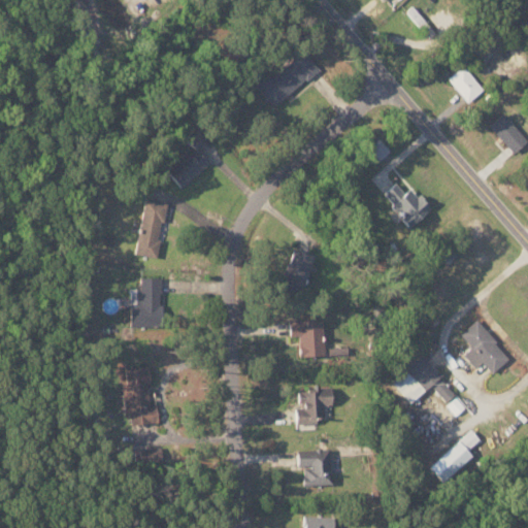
[(256,80),(269,103),(319,72),(306,52),(269,74),(268,73),(256,80)]
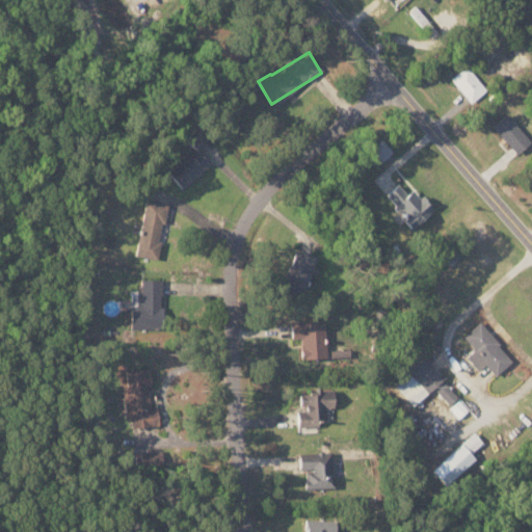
[(451,78),(472,103),(486,89),(467,65),(451,78)]
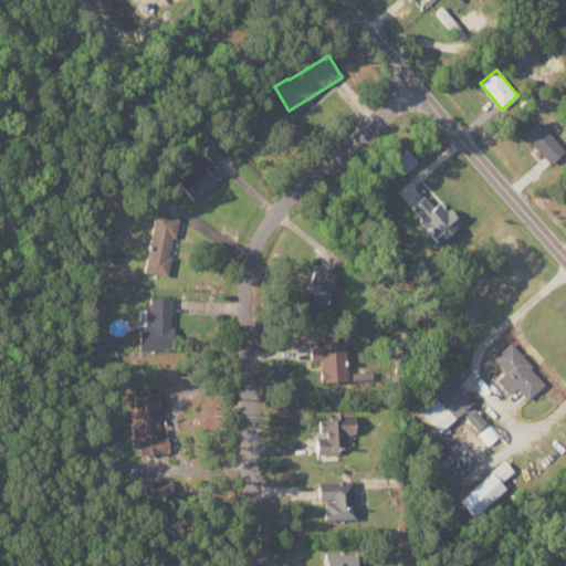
[(524,135),(551,164),(565,149),(538,121),(524,135)]
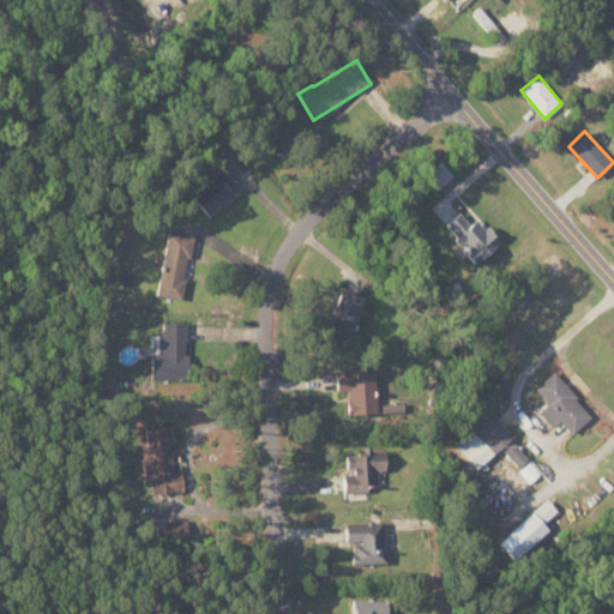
[(239,161),(226,149),(214,161),(227,174),(239,161)]
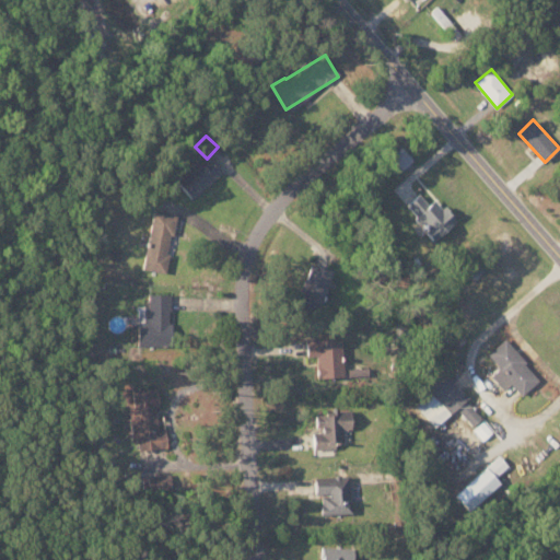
[(389,155),(401,170),(413,160),(401,146),(389,155)]
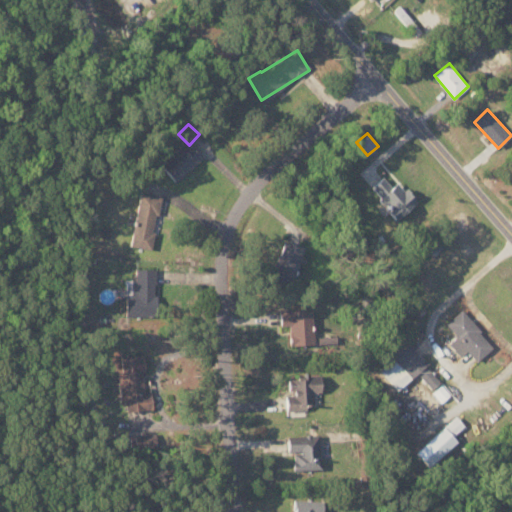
[(189,143),(163,167),(176,182),(202,158),(189,143)]
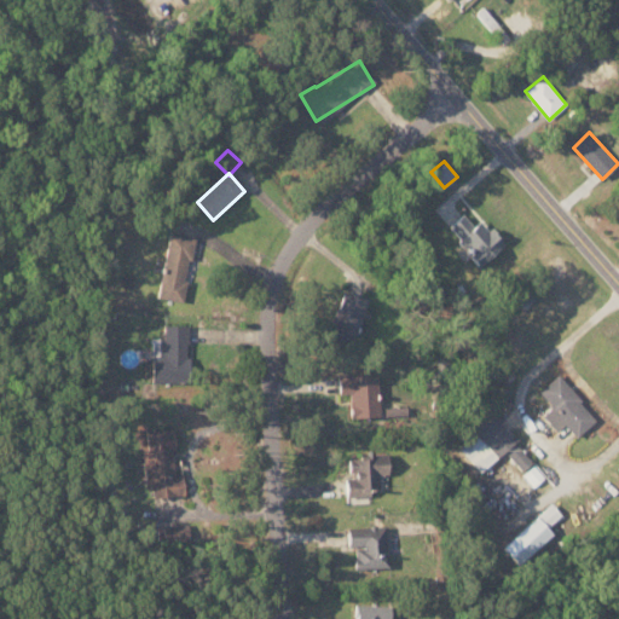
[(446,229),(482,267),(505,246),(481,219),(474,226),(462,213),(446,229)]
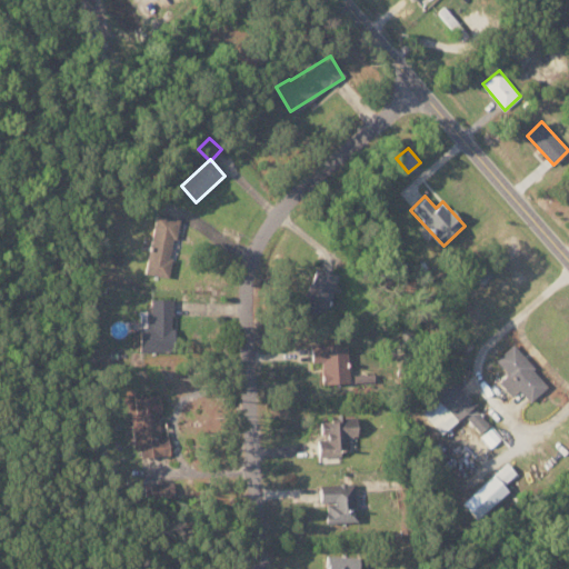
[(146,273),(168,277),(177,219),(155,215),(146,273)]
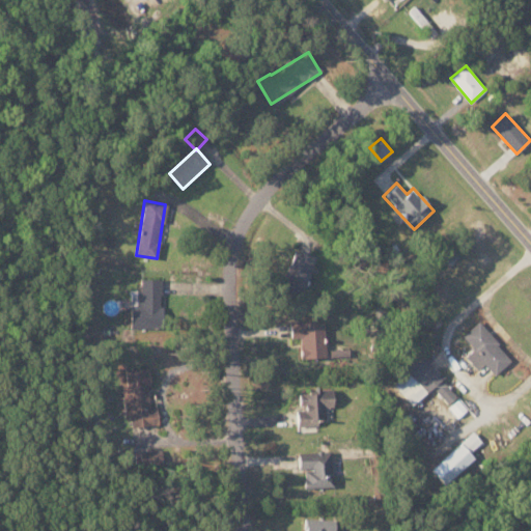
[(313,255),(291,249),(280,290),(301,297),(313,255)]
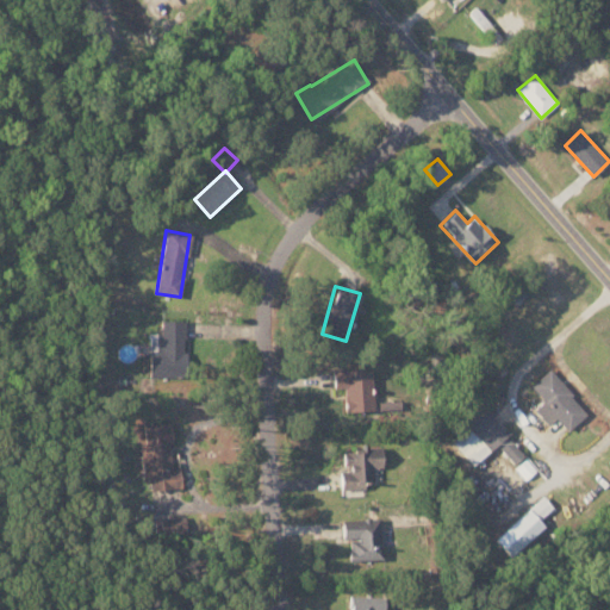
[(185,319),(161,319),(161,352),(151,352),(151,374),(185,374),(185,319)]
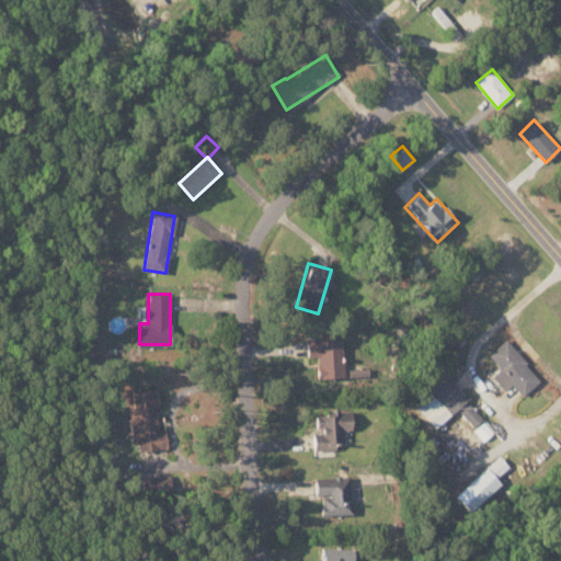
[(317,356),(317,378),(343,378),(342,340),(307,341),(307,357),(317,356)]
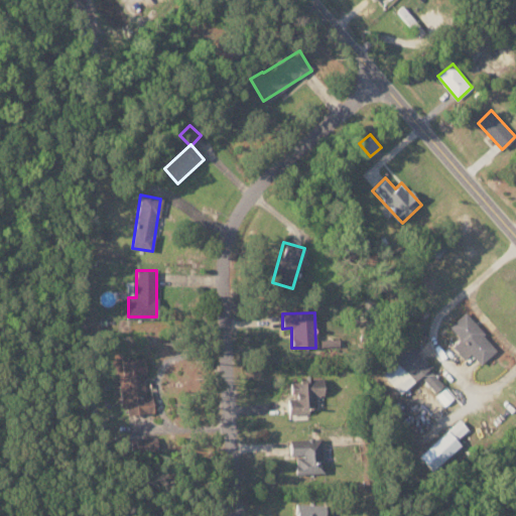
[(453,346),(465,360),(471,354),(481,365),(498,349),(464,312),(448,327),(461,339),(453,346)]
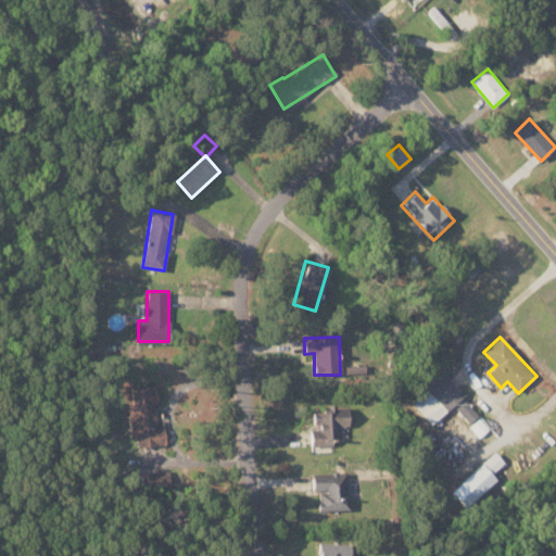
[(453,405),(469,422),(479,414),(439,369),(407,397),(431,425),(453,405)]
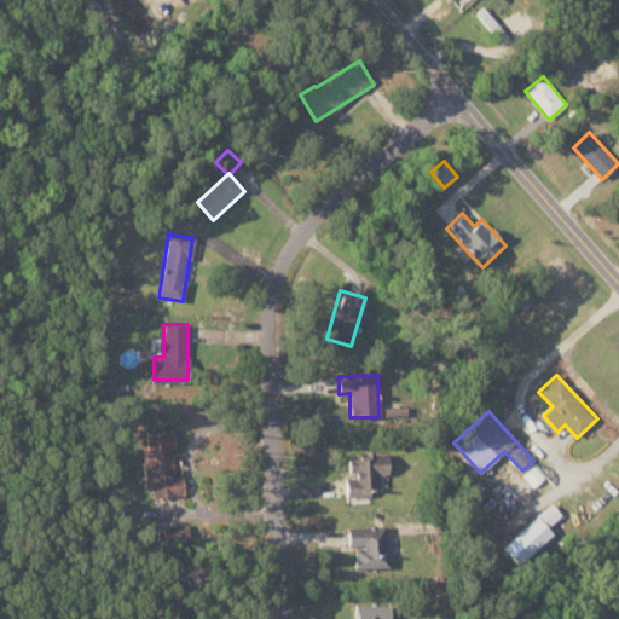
[(152,497),(173,497),(172,431),(145,431),(146,486),(152,486),(152,497)]
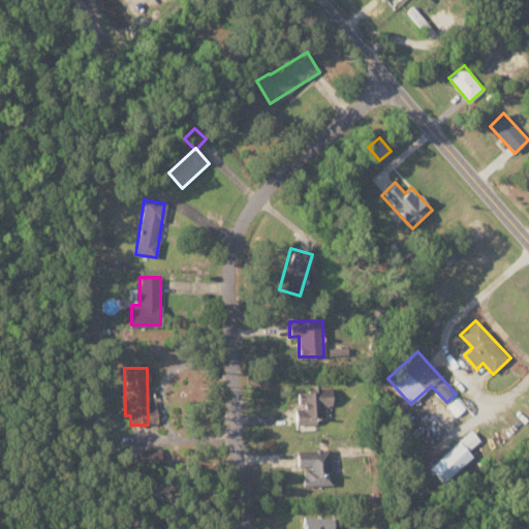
[(294,408),(296,425),(315,425),(314,419),(324,418),(323,405),(332,405),(331,390),(299,391),(299,408),(294,408)]
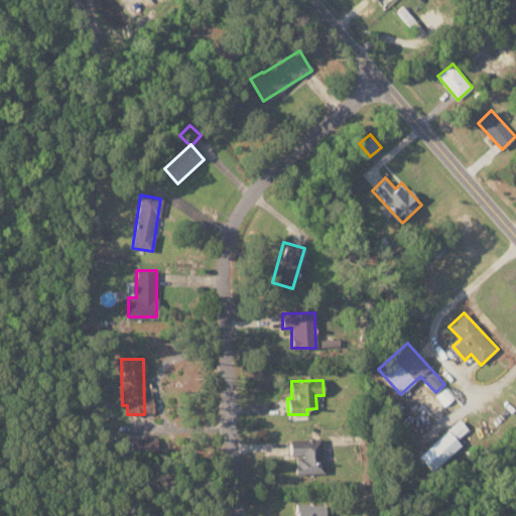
[(435,395),(445,405),(455,396),(445,386),(435,395)]
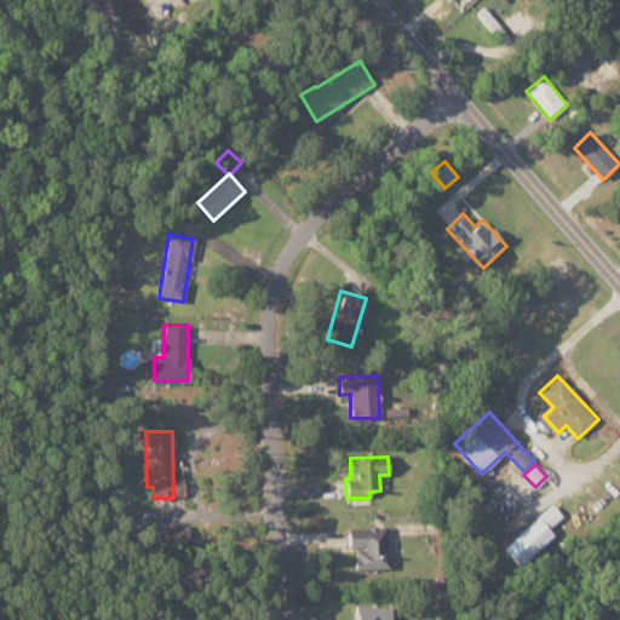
[(554,535),(547,529),(563,516),(552,505),(503,549),(518,566),(554,535)]
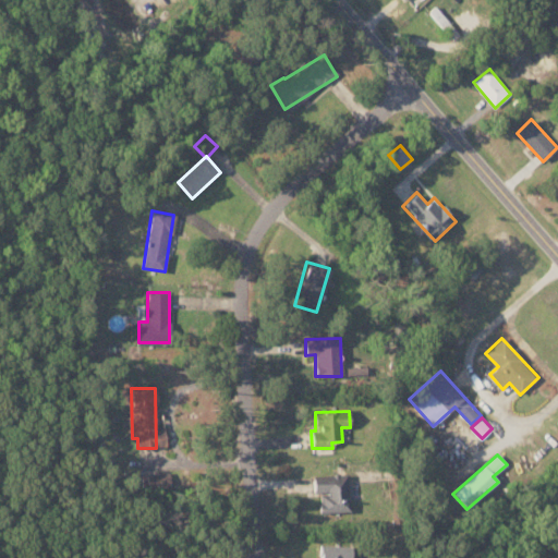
[(144,489),(164,486),(161,472),(142,475),(144,489)]
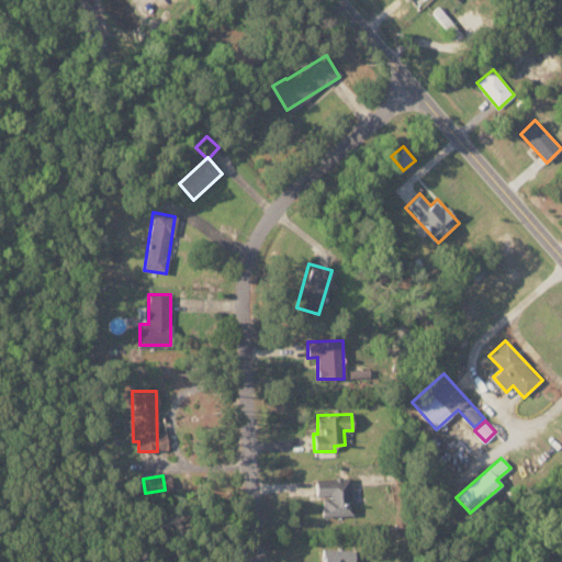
[(314,480),(315,497),(321,497),(322,516),(351,515),(349,478),(314,480)]
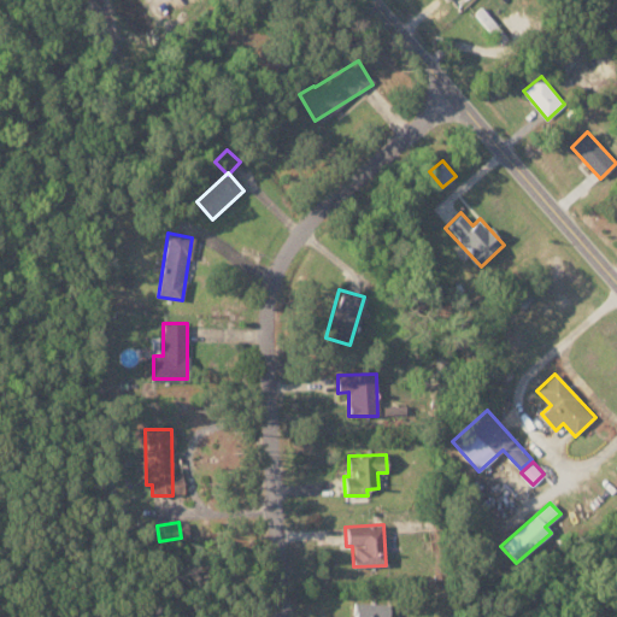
[(387,616),(388,603),(353,603),(352,616),(387,616)]
